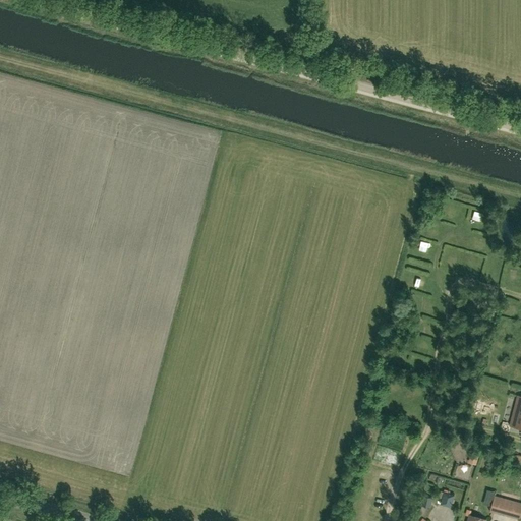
[(459,224),(467,220),(463,213),(455,217),(459,224)]
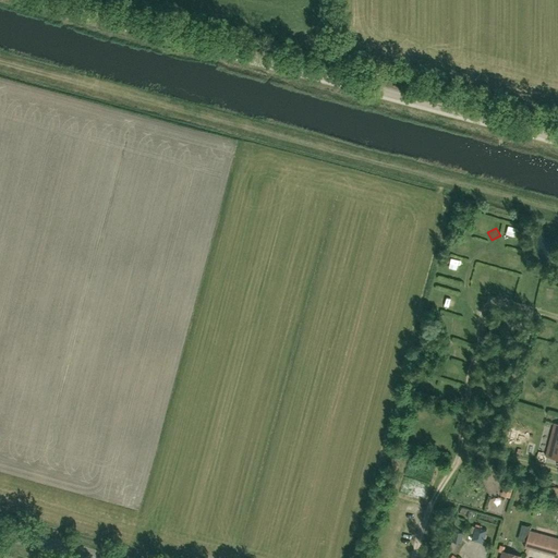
[(461,338),(465,329),(459,326),(455,335),(461,338)]
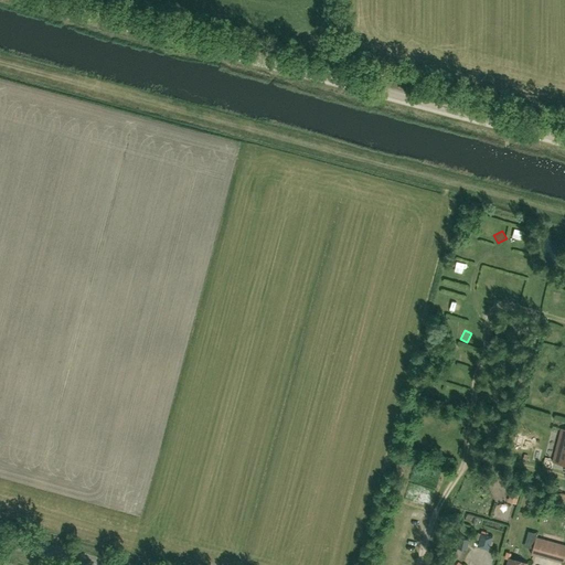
[(561,345),(563,336),(554,333),(552,343),(561,345)]
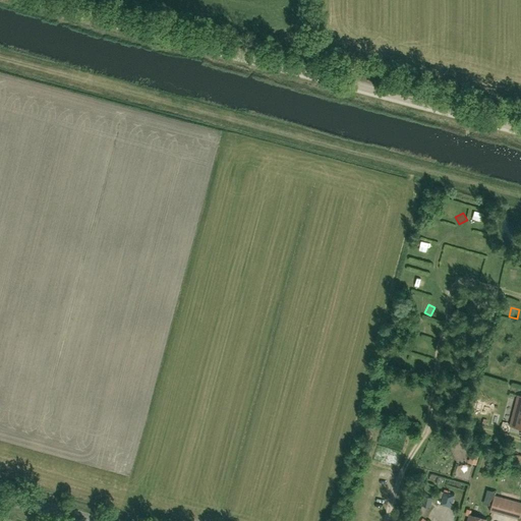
[(423,338),(422,349),(431,349),(432,339),(423,338)]
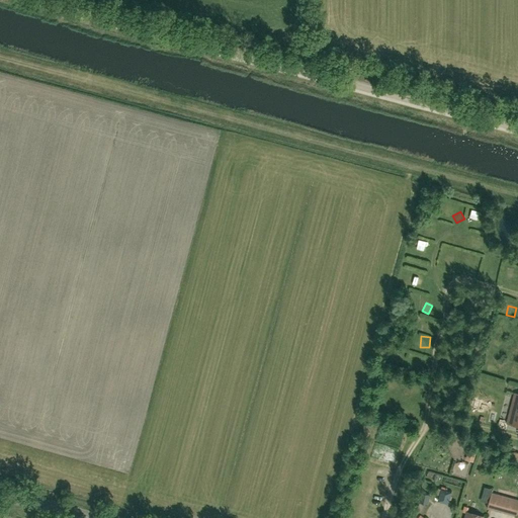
[(451,361),(460,365),(464,357),(455,353),(451,361)]
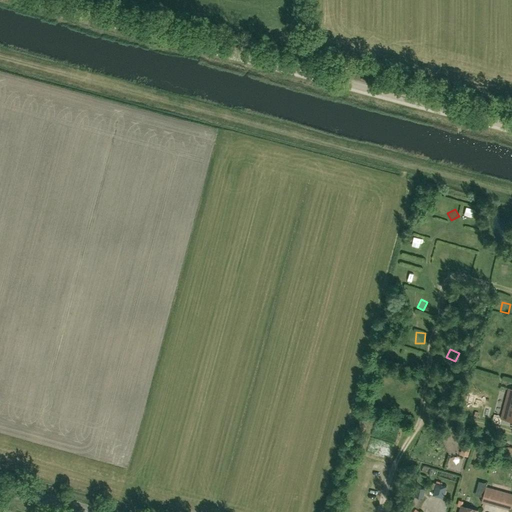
[(468,457),(471,448),(463,445),(460,455),(468,457)]
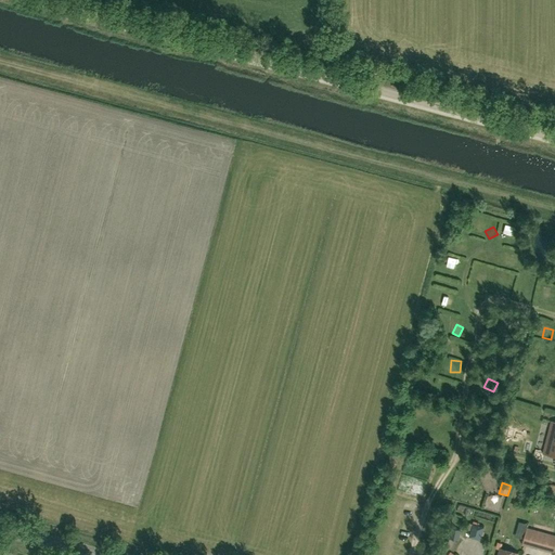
[(536,510),(544,513),(549,500),(540,497),(536,510)]
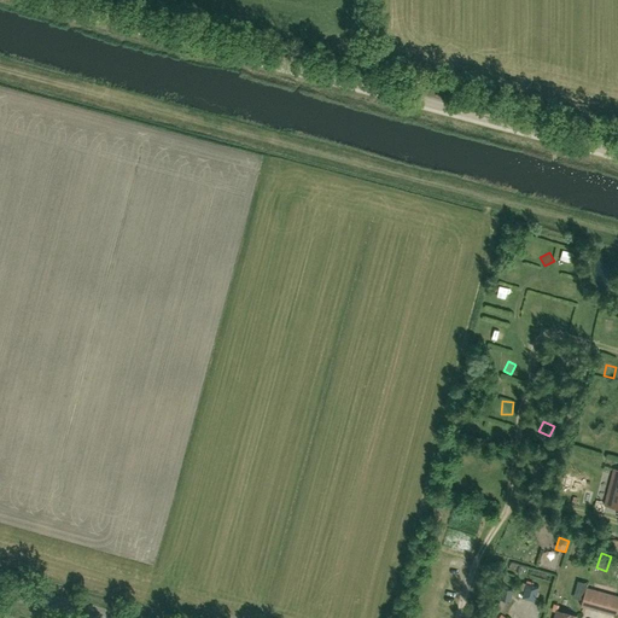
[(526,583),(523,598),(535,601),(538,587),(526,583)]
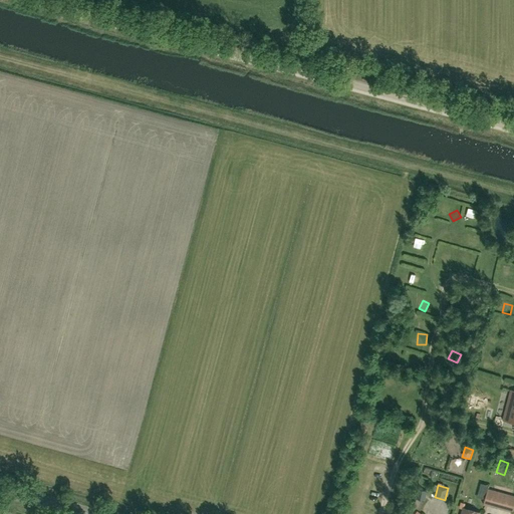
[(416,499),(425,501),(427,491),(418,489),(416,499)]
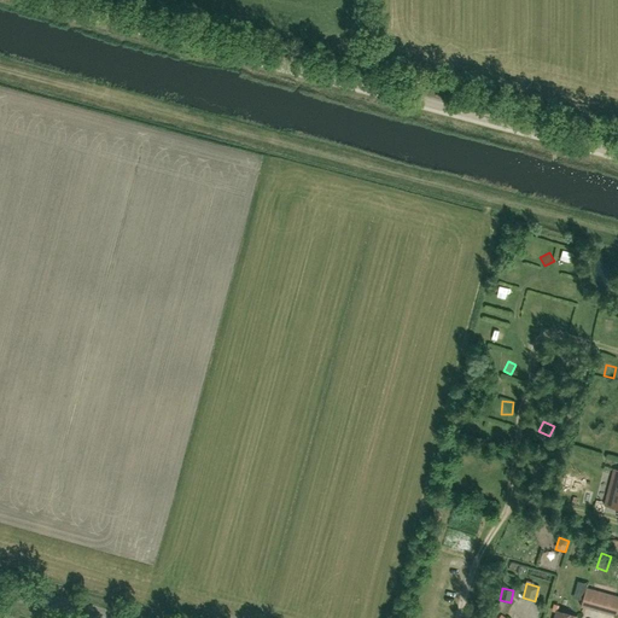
[(617,596),(587,588),(582,606),(617,616),(617,610),(617,596)]
